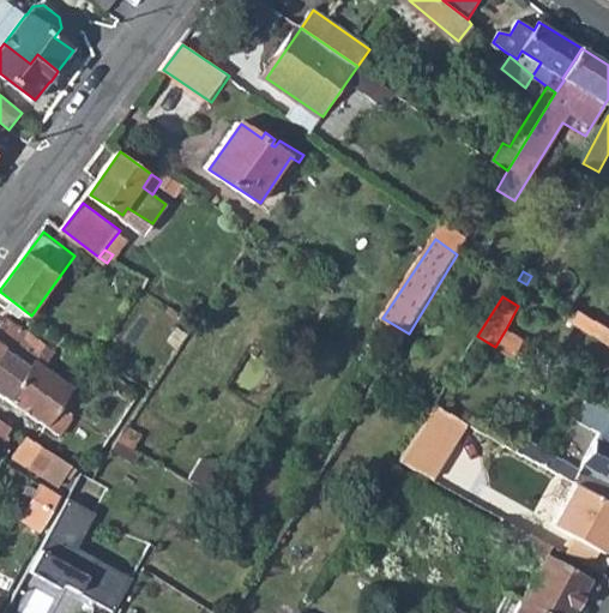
[(571,308),(565,319),(604,341),(608,335),(608,329),(572,308),(571,308)]
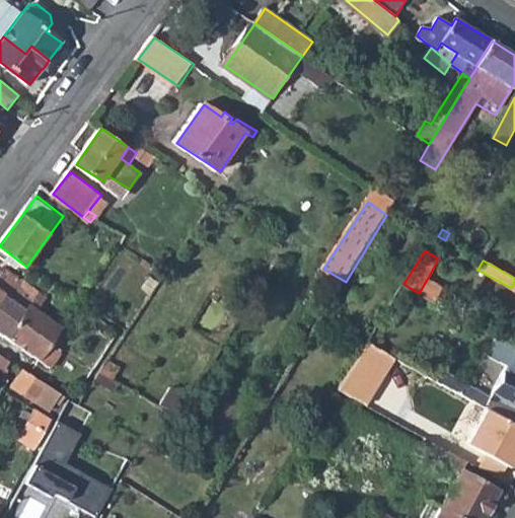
[(0,302),(20,275),(7,268),(5,269),(2,274),(0,277),(0,302)]
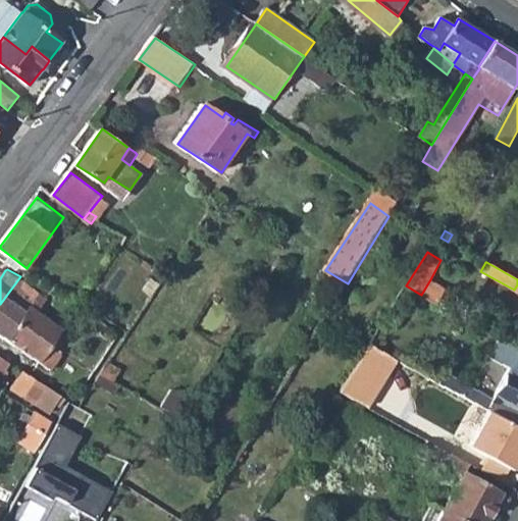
[(20,276),(0,304),(0,331),(43,361),(53,368),(63,354),(53,347),(65,328),(41,312),(50,298),(20,276)]
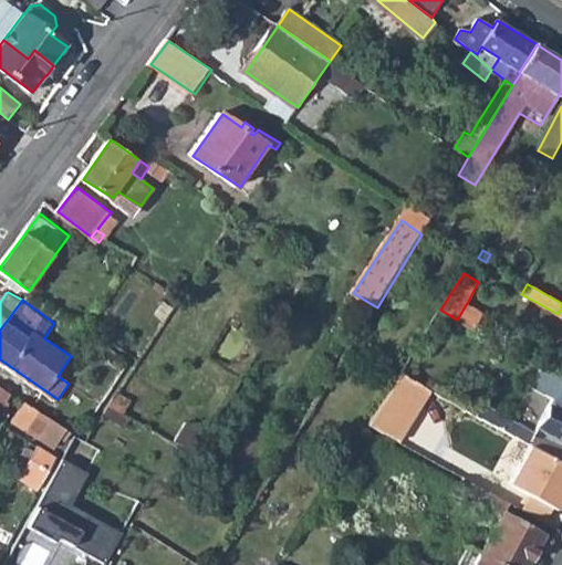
[(484,313),(467,303),(457,320),(475,328),(484,313)]
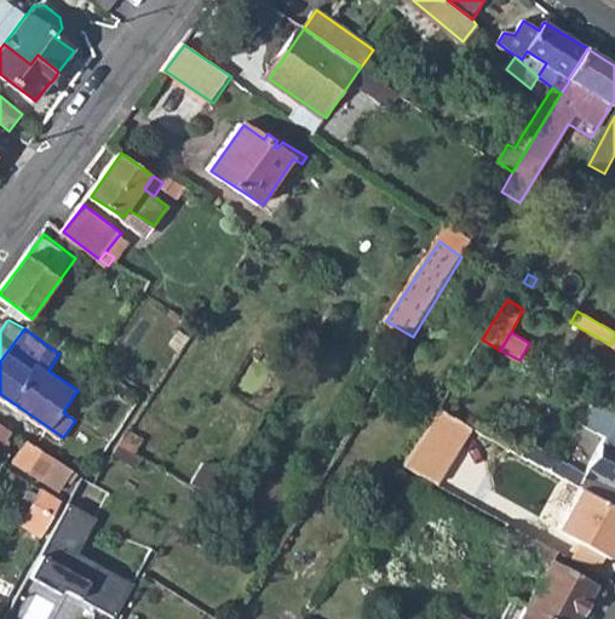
[(506,437),(501,442),(582,487),(614,505),(614,413),(574,390),(568,402),(613,429),(595,462),(536,430),(527,447),(506,437)]
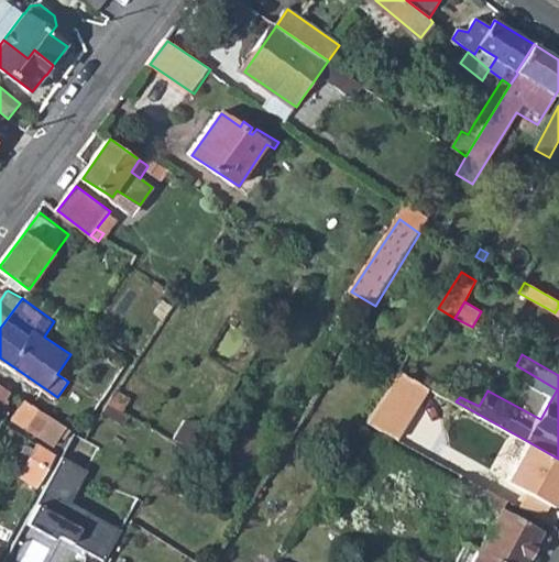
[(408,356),(399,371),(408,375),(416,362),(408,356)]
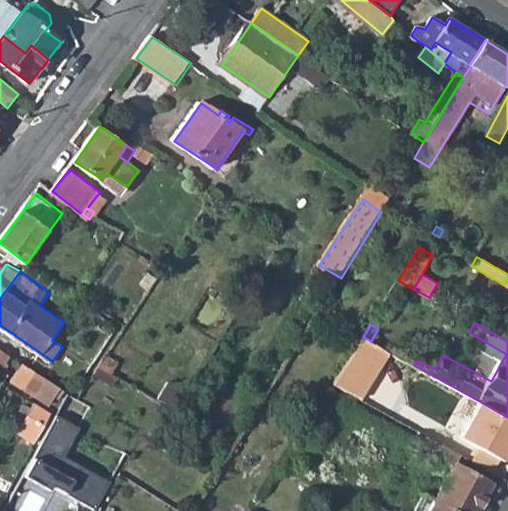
[(363,337),(335,383),(364,399),(392,353),(371,341),(363,337)]
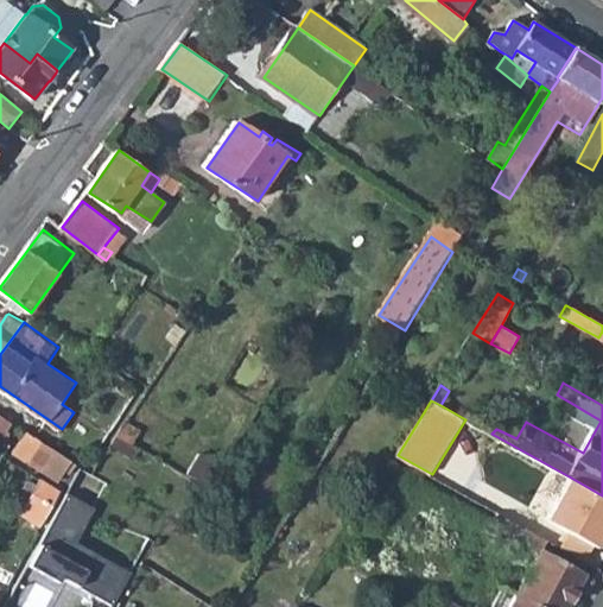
[(0,453),(6,456),(11,449),(11,428),(14,422),(0,412),(0,453)]
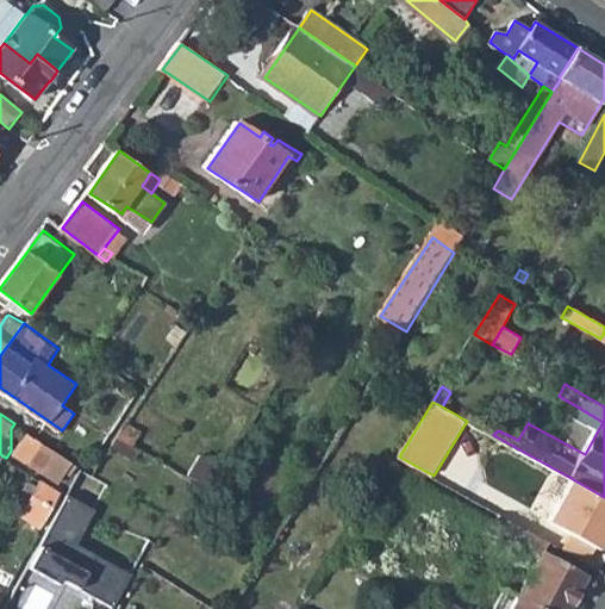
[(128,427),(119,439),(128,443),(135,447),(142,434),(128,427)]
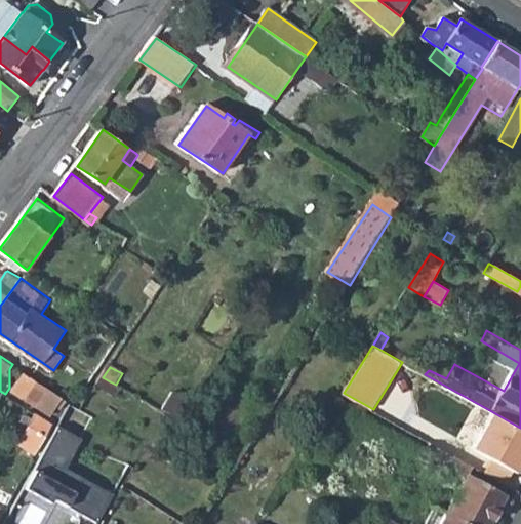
[(24,373),(13,391),(27,399),(37,381),(24,373)]
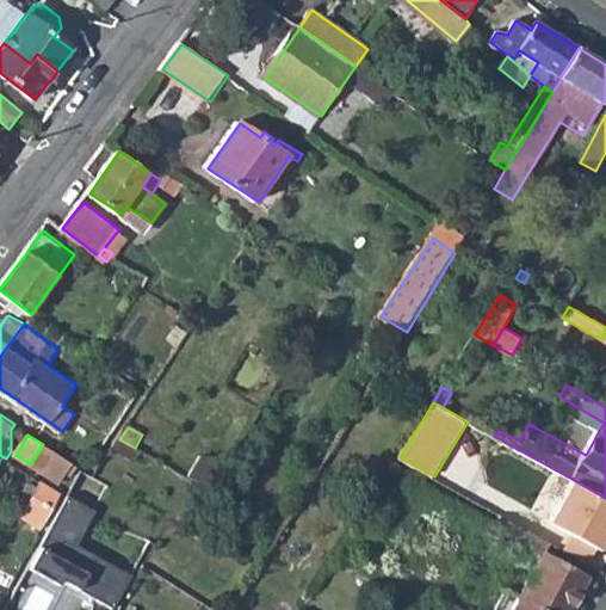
[(119,439),(112,451),(121,456),(128,444),(119,439)]
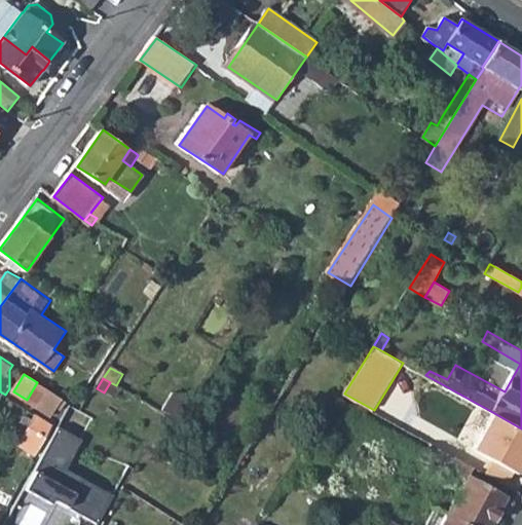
[(37,382),(27,400),(39,408),(50,390),(37,382)]
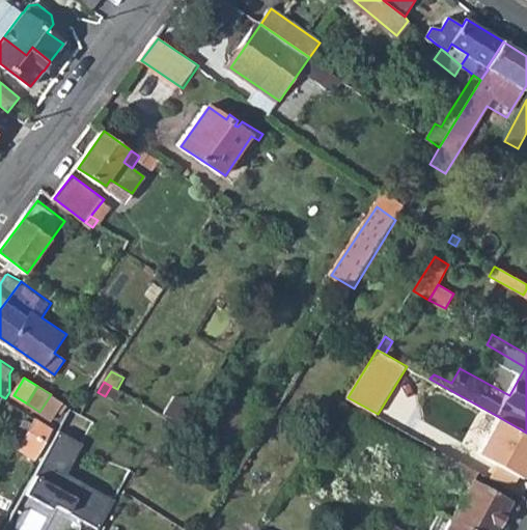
[(51,394),(39,412),(53,420),(58,412),(64,416),(70,408),(51,394)]
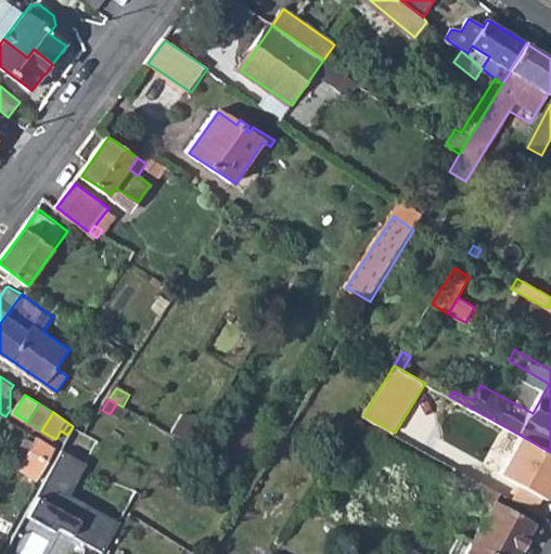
[(550,452),(522,436),(503,473),(524,484),(546,495),(549,498),(550,495),(550,452)]
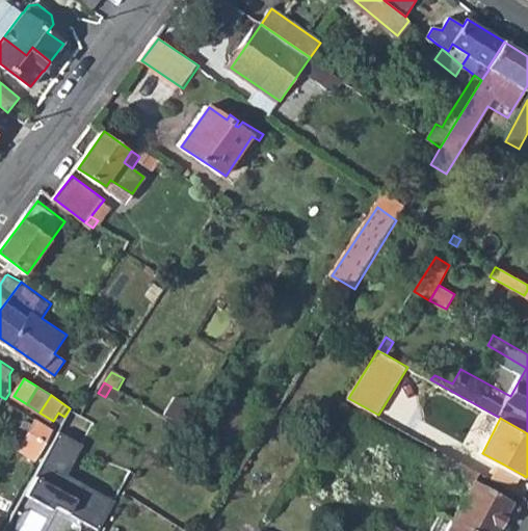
[(34,427),(20,451),(36,461),(55,429),(37,420),(34,426),(34,427)]
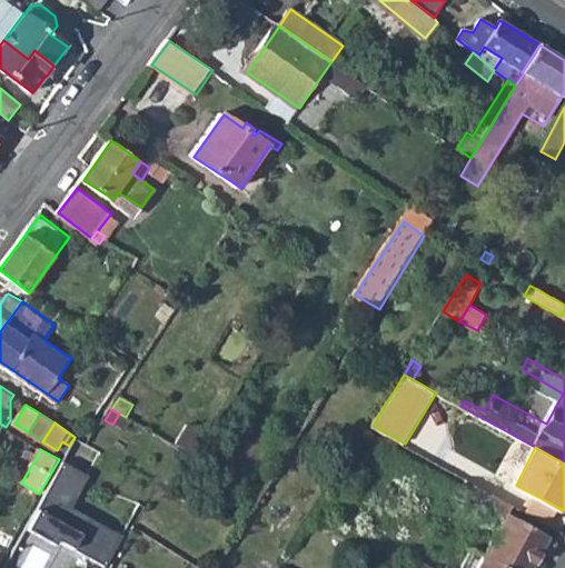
[(13,478),(15,479),(21,482),(37,457),(37,456),(29,451),(13,478)]
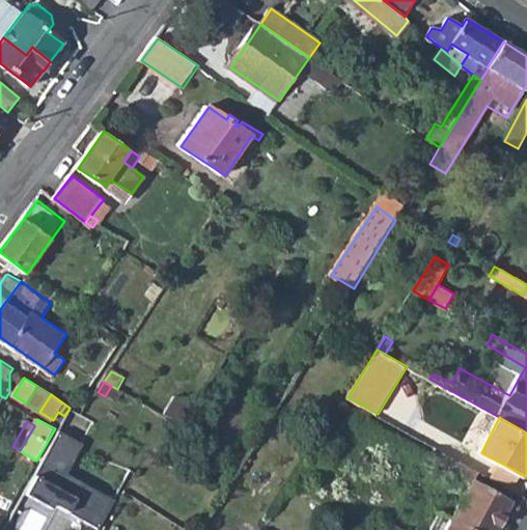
[(85,445),(61,433),(29,491),(98,529),(101,529),(116,501),(68,475),(85,445)]
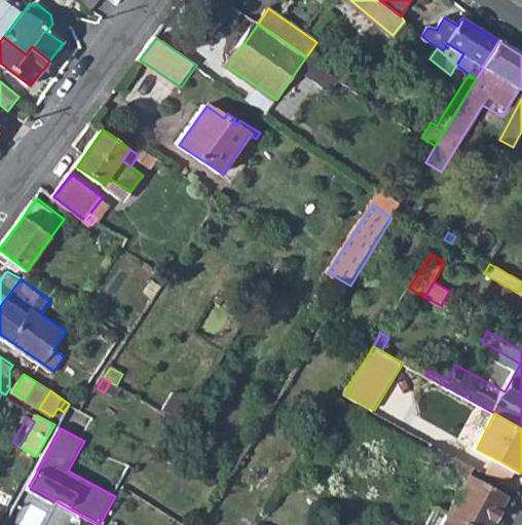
[(317,439),(307,455),(312,458),(315,454),(323,442),(317,439)]
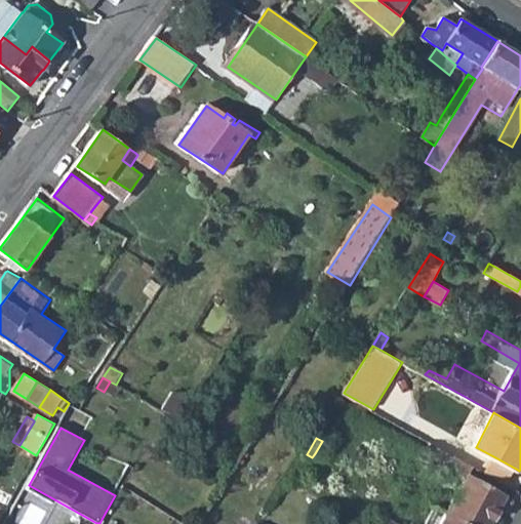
[(322,441),(315,453),(322,457),(329,445),(322,441)]
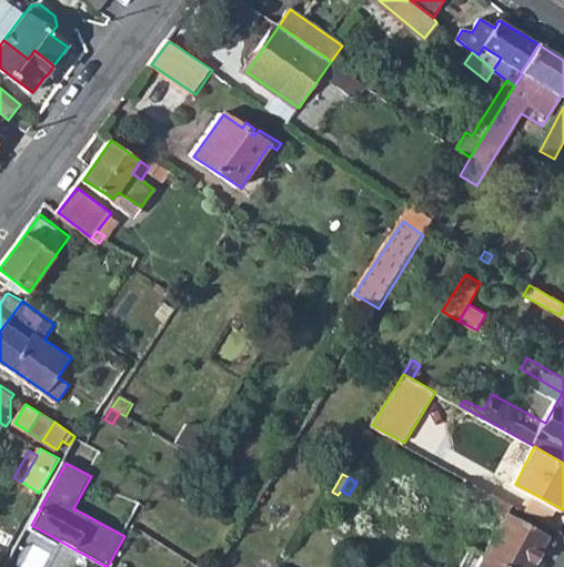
[(533,566),(551,536),(510,514),(514,504),(469,478),(464,487),(470,490),(469,494),(506,517),(485,554),(472,547),(461,566),(533,566)]
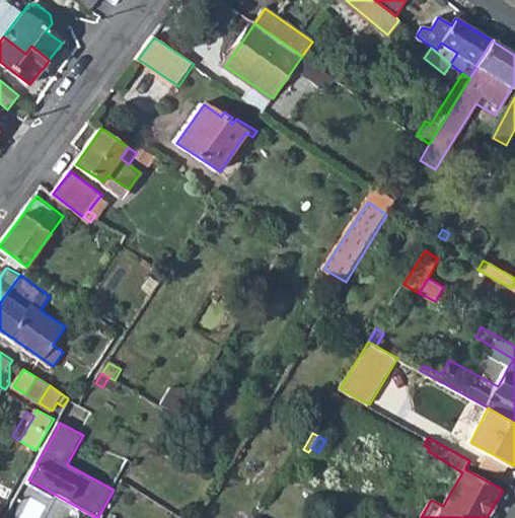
[(490,452),(482,467),(501,478),(510,463),(490,452)]
